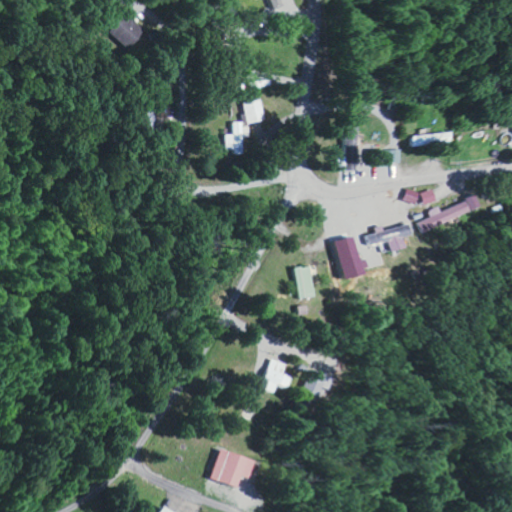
[(142,31),(123,11),(104,29),(123,49),(142,31)]
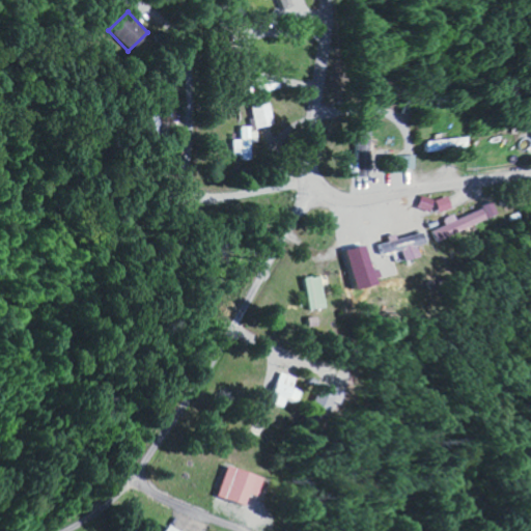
[(274,123),(269,103),(250,107),(256,129),(274,123)]
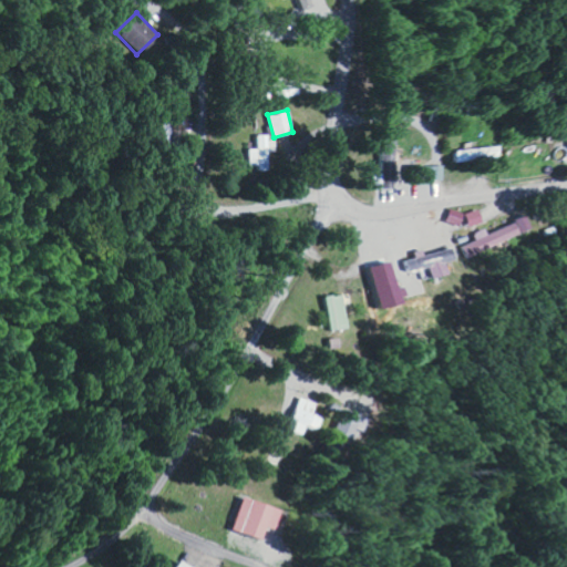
[(392,147),(392,133),(377,133),(379,174),(391,173),(391,161),(399,161),(399,147),(392,147)]
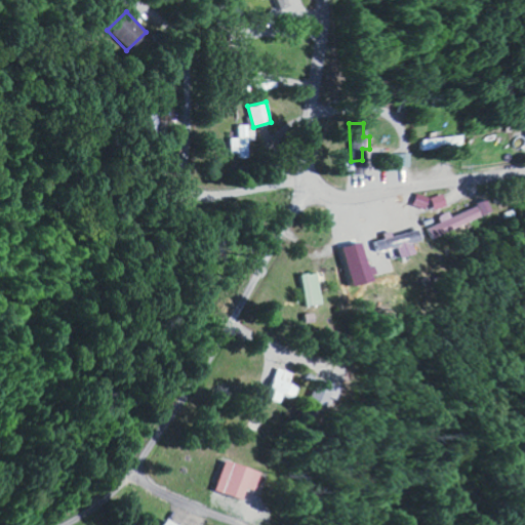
[(229,138),(229,155),(248,155),(247,140),(254,140),(254,127),(237,127),(237,137),(229,138)]
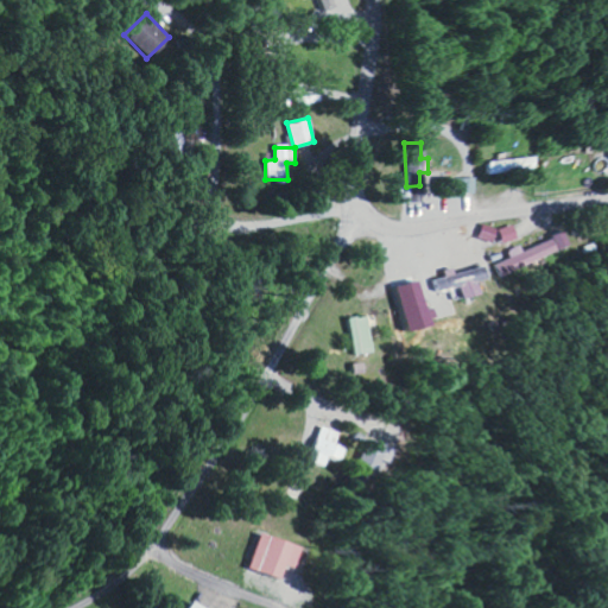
[(481,160),(481,173),(525,172),(525,158),(481,160)]
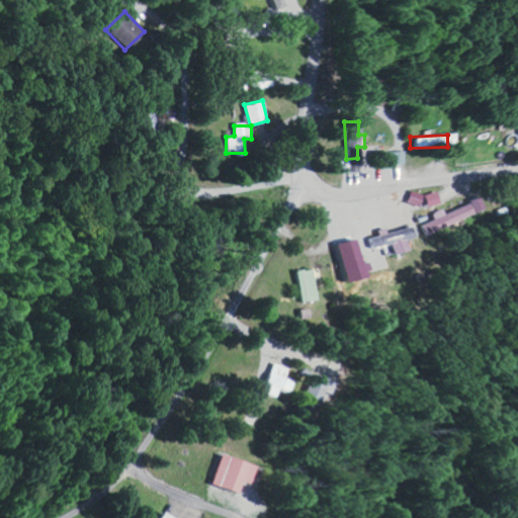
[(387,168),(386,149),(369,149),(370,169),(387,168)]
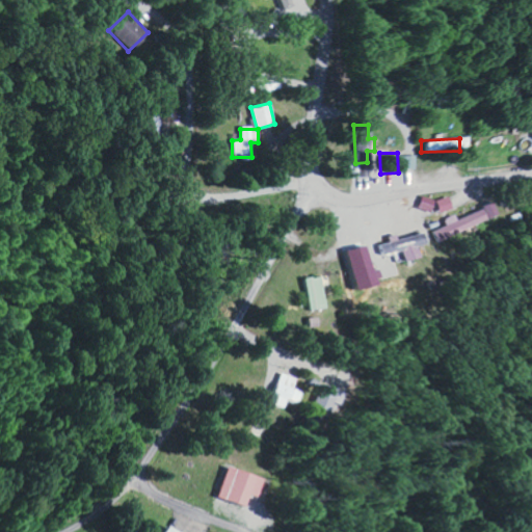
[(451,208),(448,196),(435,201),(440,212),(451,208)]
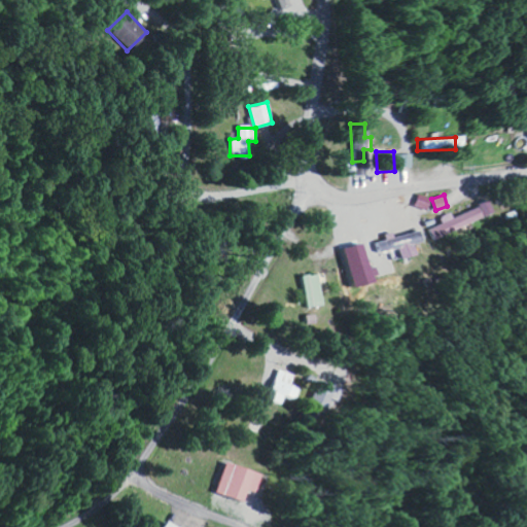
[(452,216),(451,212),(441,216),(444,222),(428,229),(432,238),(493,215),(489,203),(452,216)]
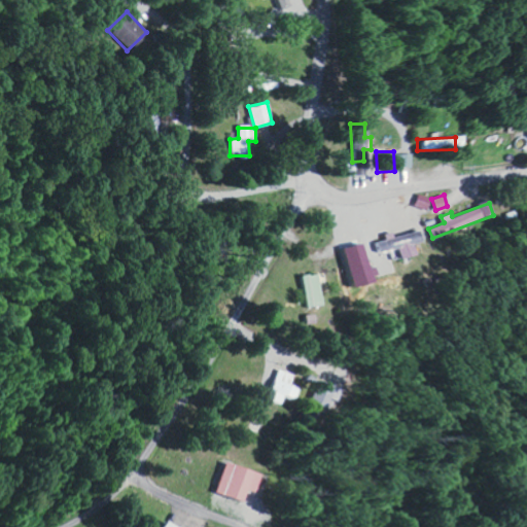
[(391,237),(391,236),(375,240),(378,253),(395,249),(397,258),(413,255),(411,244),(422,241),(419,231),(391,237)]
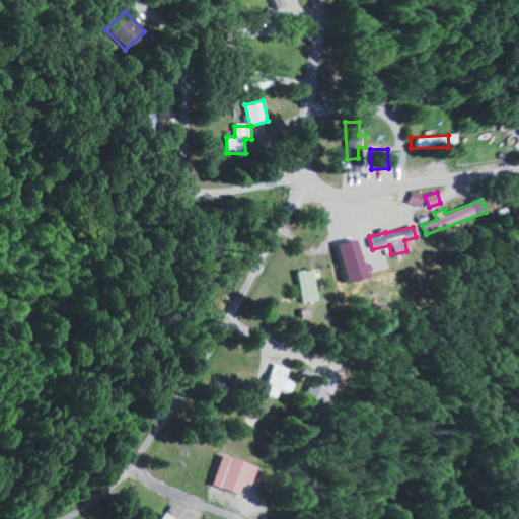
[(334,244),(344,283),(364,278),(354,238),(334,244)]
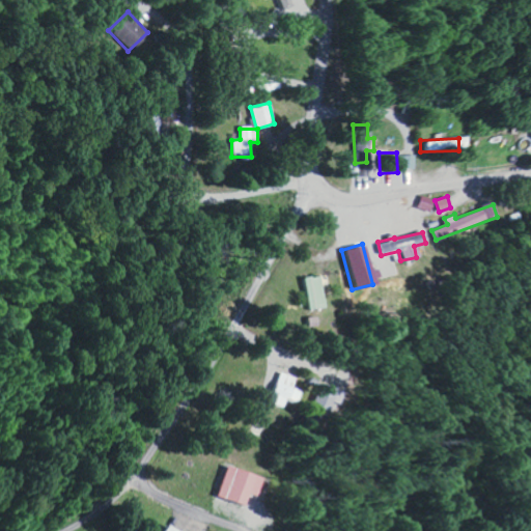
[(325,308),(322,276),(305,278),(308,310),(325,308)]
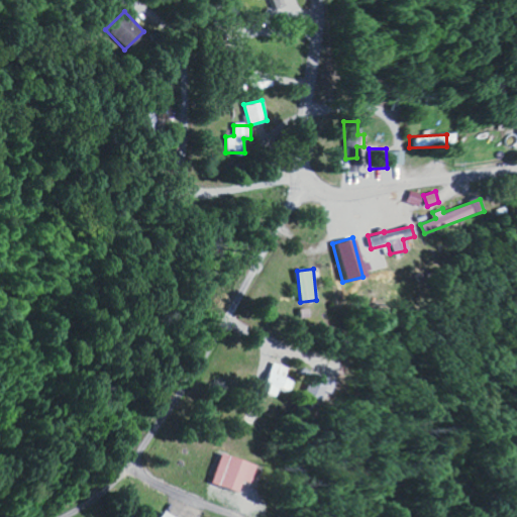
[(287,367),(269,363),(261,393),(275,397),(277,390),(287,392),(290,380),(284,379),(287,367)]
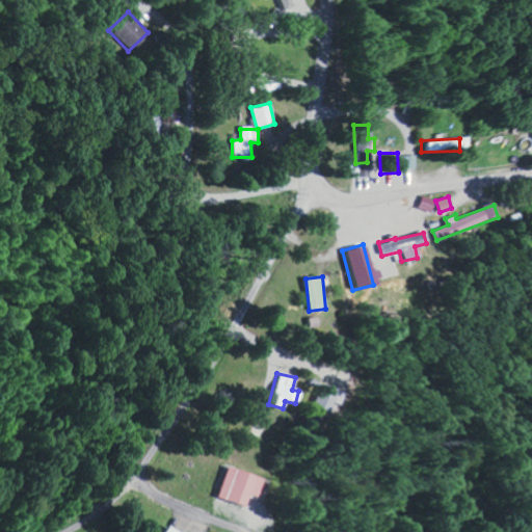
[(337,406),(343,393),(321,383),(310,408),(324,415),(329,402),(337,406)]
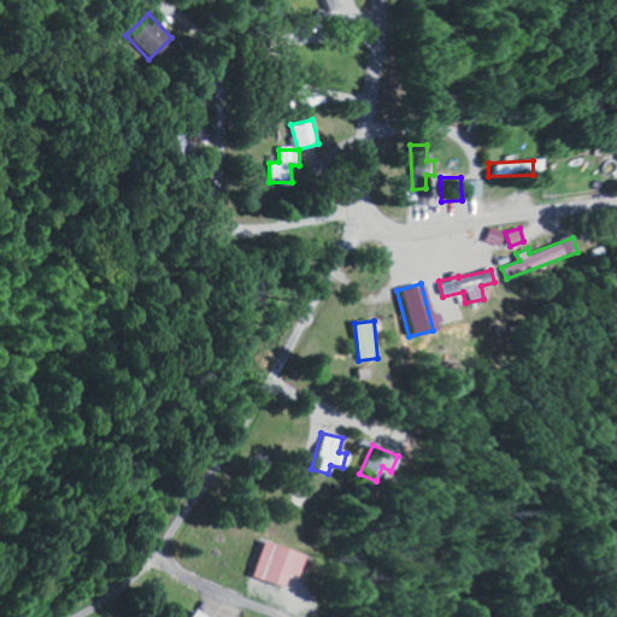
[(250,579),(280,587),(283,574),(294,576),(300,553),(258,542),(250,579)]
